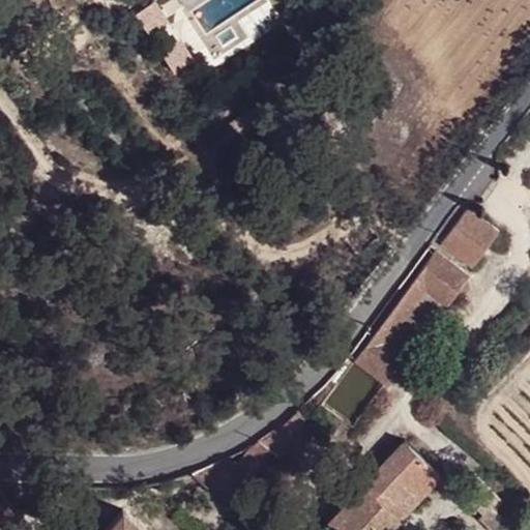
[(473,266),(498,230),(469,208),(442,243),(473,266)]
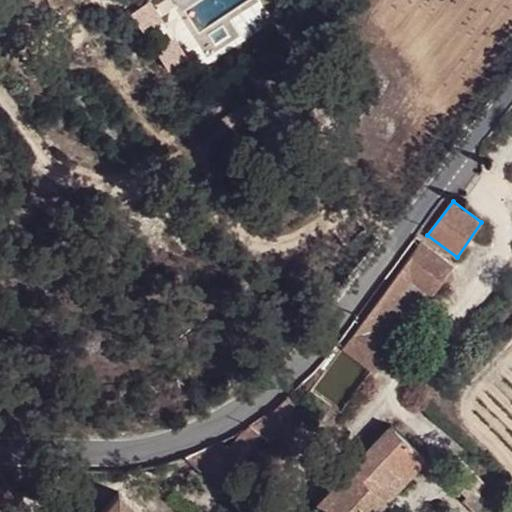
[(403,294),(419,306),(450,265),(421,244),(342,349),(371,371),(394,341),(377,328),(403,294)]
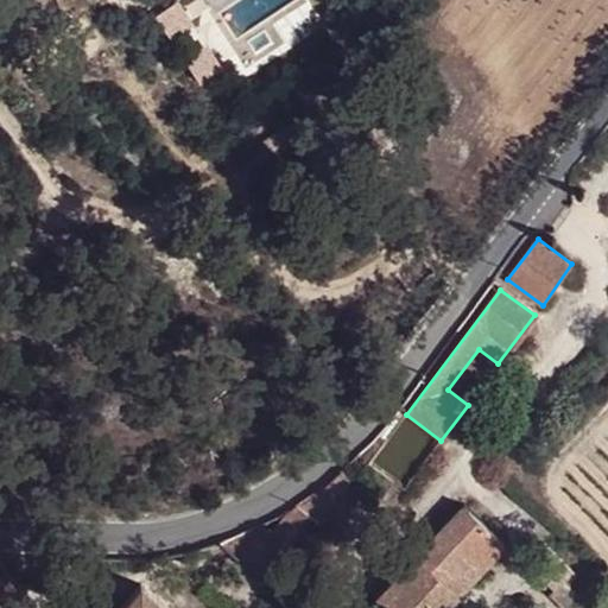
[(468,405),(498,363),(479,349),(448,390),(468,405)]
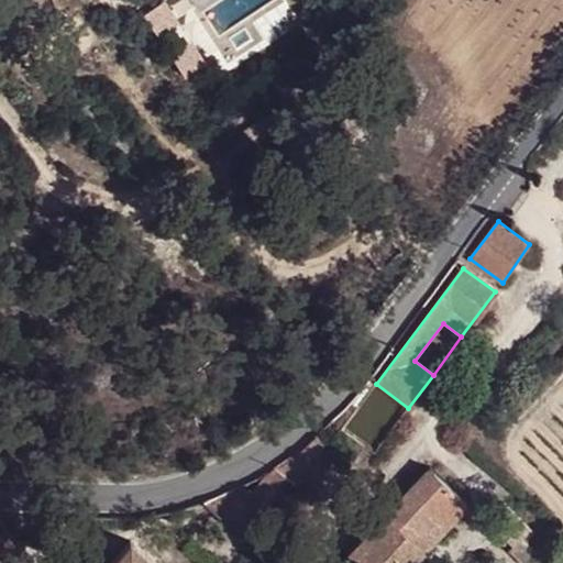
[(360,562),(411,562),(467,505),(430,468),(349,552),(360,562)]
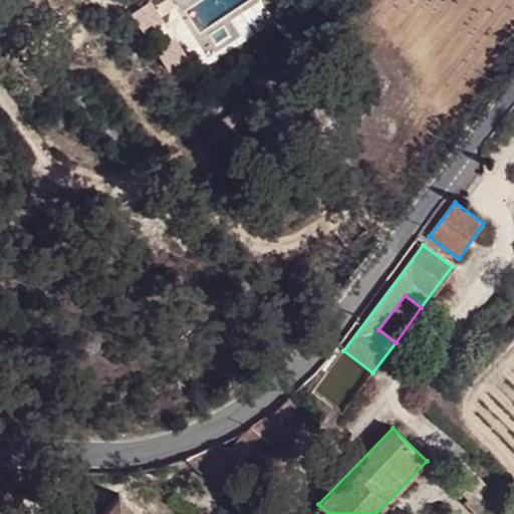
[(144,513),(120,494),(102,513),(88,513),(85,510),(81,513),(144,513)]
